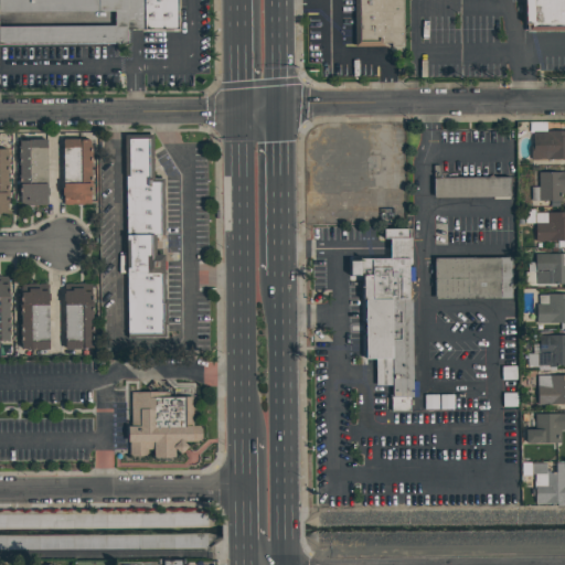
[(0,0),(177,0),(177,29),(127,29),(127,44),(0,44),(0,0)]
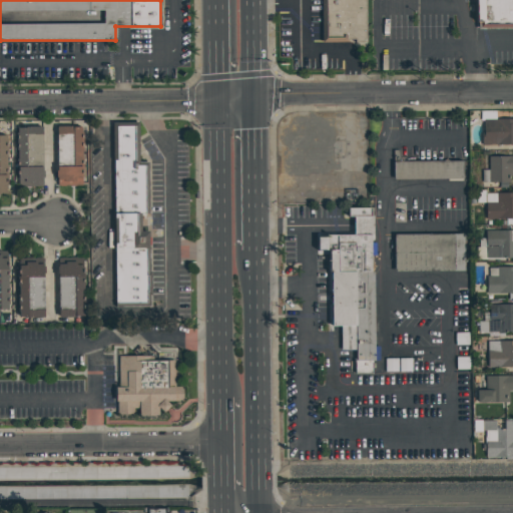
[(368,0),(368,44),(324,44),(324,0),(368,0)]
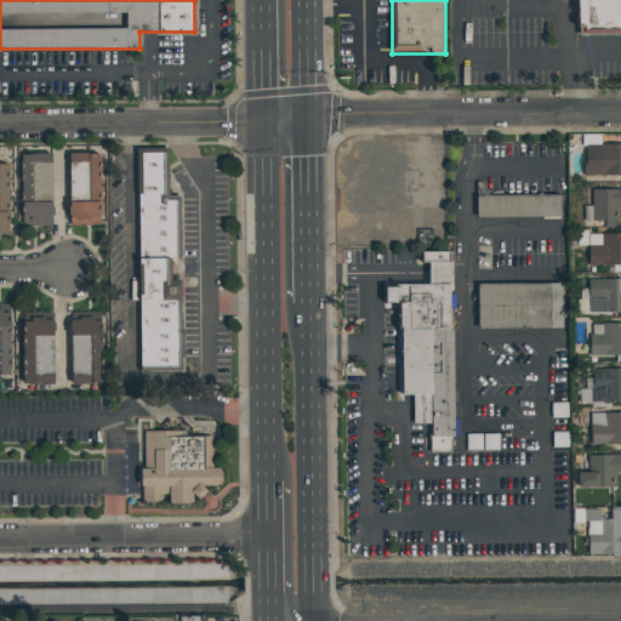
[(620,0),(620,28),(580,28),(580,0),(620,0)]
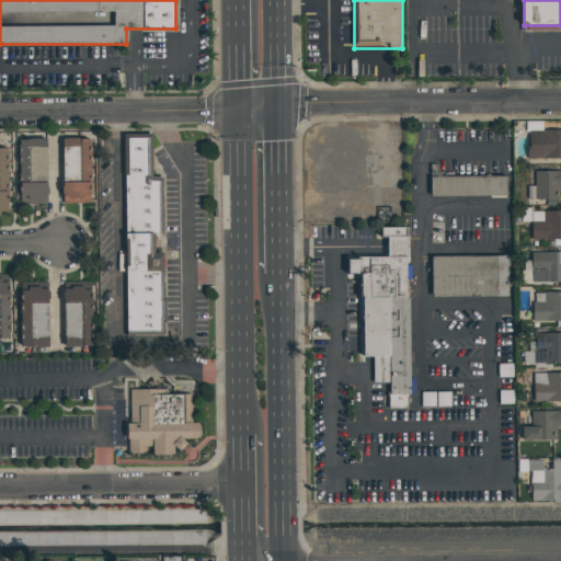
[(526,122),(542,122),(542,130),(560,129),(560,158),(527,159),(527,150),(529,150),(528,132),(526,132),(526,122)]
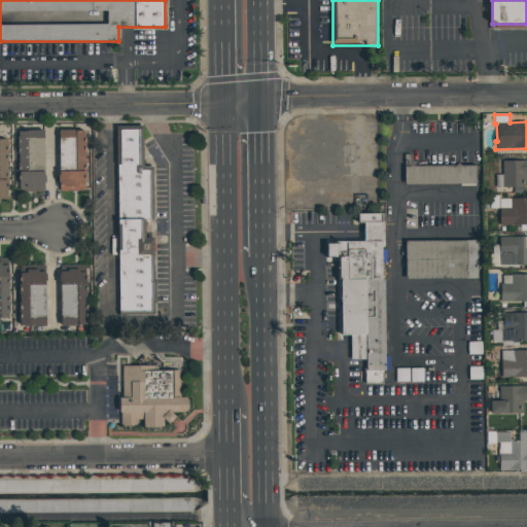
[(115,126),(142,126),(143,166),(151,166),(152,219),(145,220),(145,237),(152,237),(153,271),(152,271),(152,279),(155,279),(155,304),(153,304),(153,313),(118,313),(117,219),(118,219),(117,165),(116,165),(115,126)]
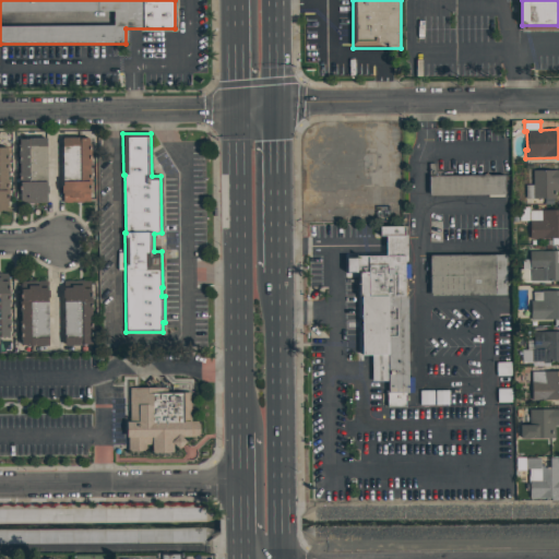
[(19,139),(28,139),(28,138),(46,138),(47,202),(20,203),(19,139)]
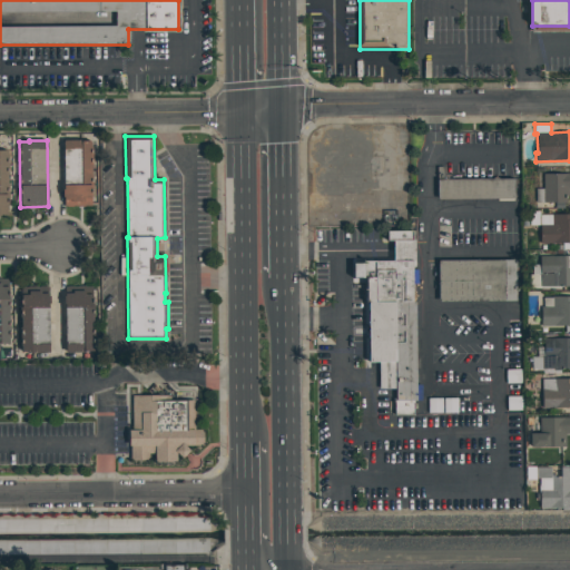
[(64,141),(90,140),(91,206),(65,206),(64,141)]
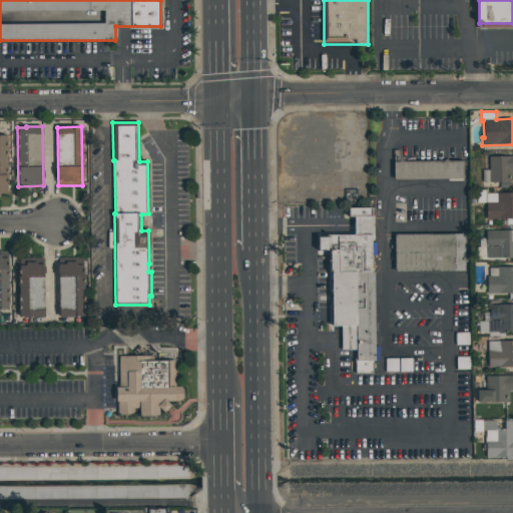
[(488,156),(510,156),(510,155),(512,155),(512,170),(511,170),(511,175),(509,176),(509,182),(507,182),(507,187),(499,187),(499,182),(482,182),(482,170),(489,169),(488,156)]
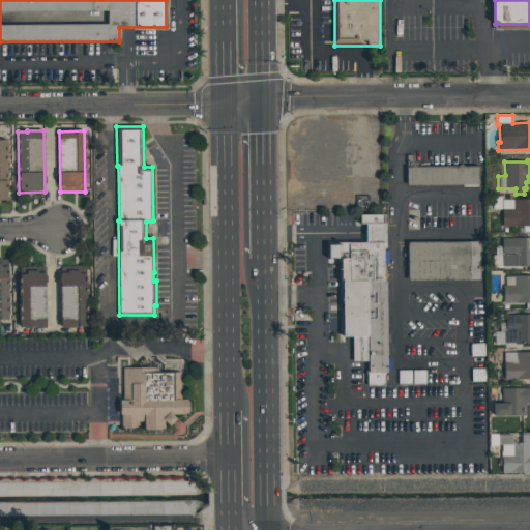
[(406,167),(477,166),(478,184),(477,184),(477,186),(462,187),(462,185),(406,185),(406,167)]
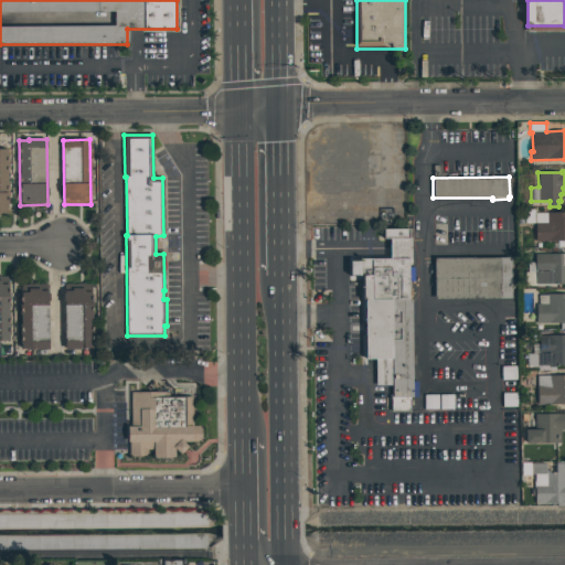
[(379,209),(393,209),(393,224),(379,224),(379,209)]
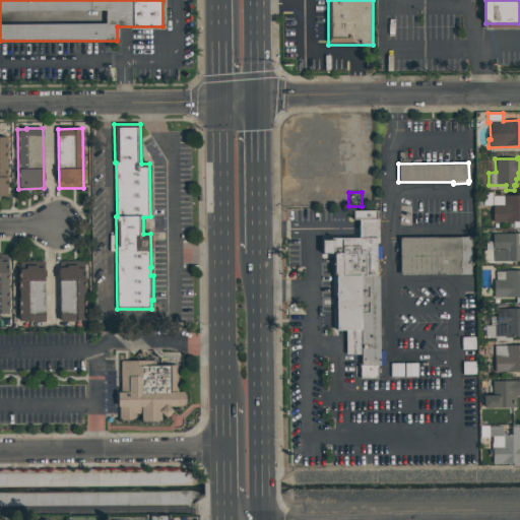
[(493,196),(519,195),(519,226),(513,226),(513,222),(493,222),(493,196)]
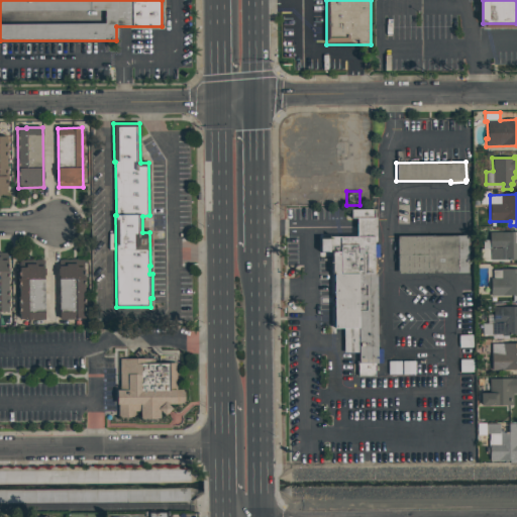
[(343,352),(343,328),(334,328),(334,275),(332,275),(332,252),(320,252),(319,238),(332,238),(332,236),(354,236),(354,218),(350,218),(350,209),(373,209),(373,218),(376,218),(377,241),(374,241),(374,244),(379,244),(379,257),(374,257),(374,274),(377,274),(377,349),(382,349),(383,364),(375,364),(375,376),(357,376),(357,363),(358,363),(358,352),(343,352)]
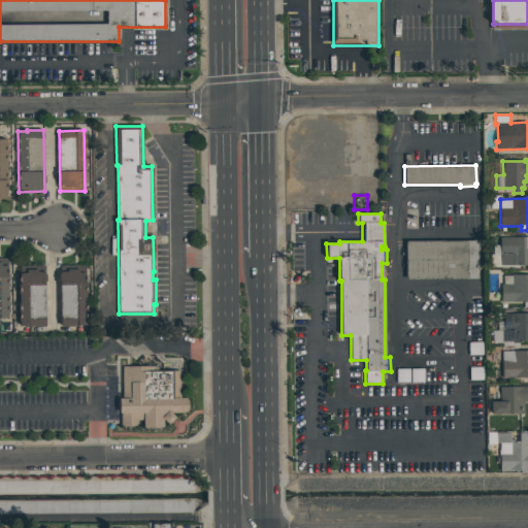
[(499,237),(527,237),(527,265),(521,265),(521,266),(519,266),(519,267),(491,267),(490,254),(493,254),(493,245),(500,245),(499,237)]
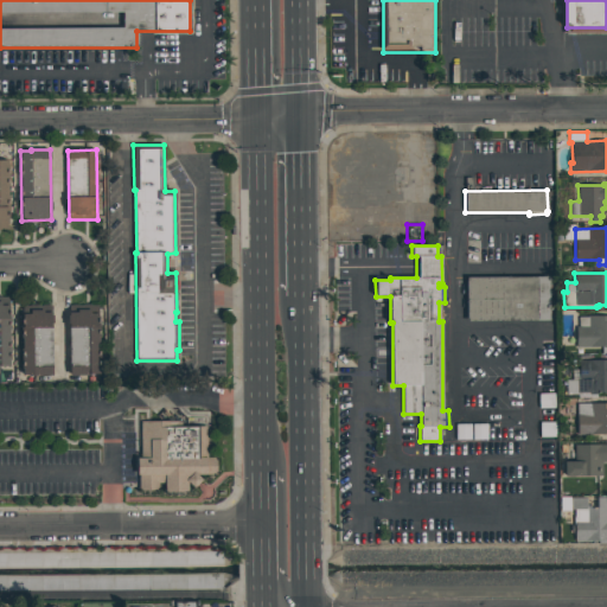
[(466,278),(548,276),(549,320),(467,321),(466,278)]
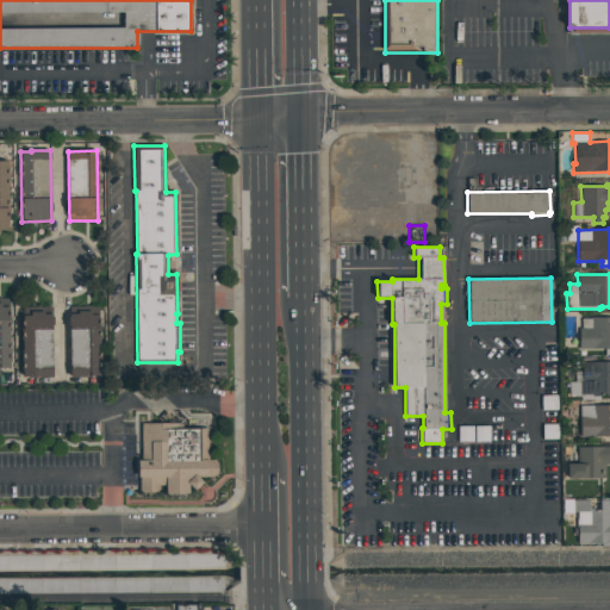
[(0,368),(11,368),(10,304),(0,304),(0,368)]
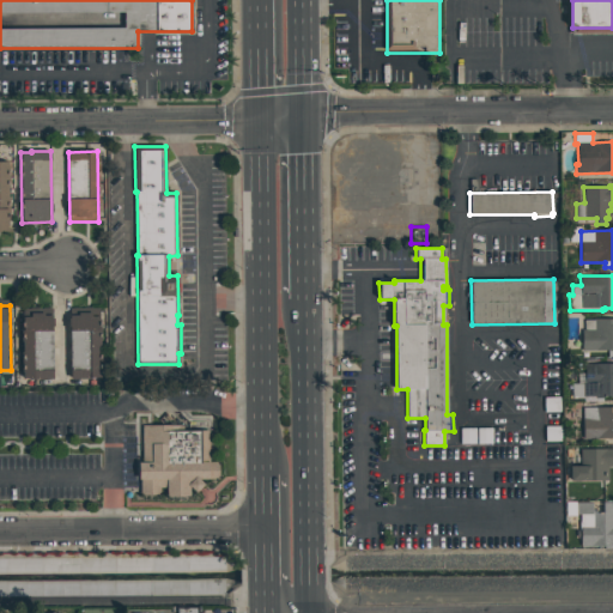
[(53,315),(53,380),(32,380),(32,378),(24,378),(23,317),(31,317),(31,313),(43,313),(43,315),(53,315)]
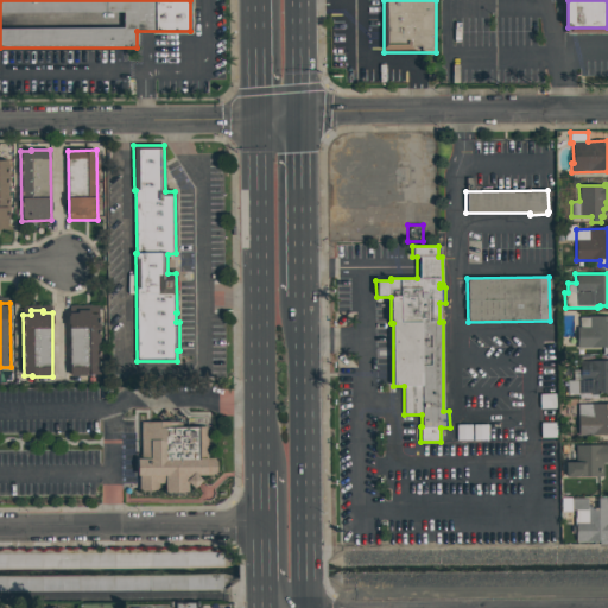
[(99,314),(100,375),(70,375),(69,312),(77,312),(77,310),(90,310),(90,314),(99,314)]
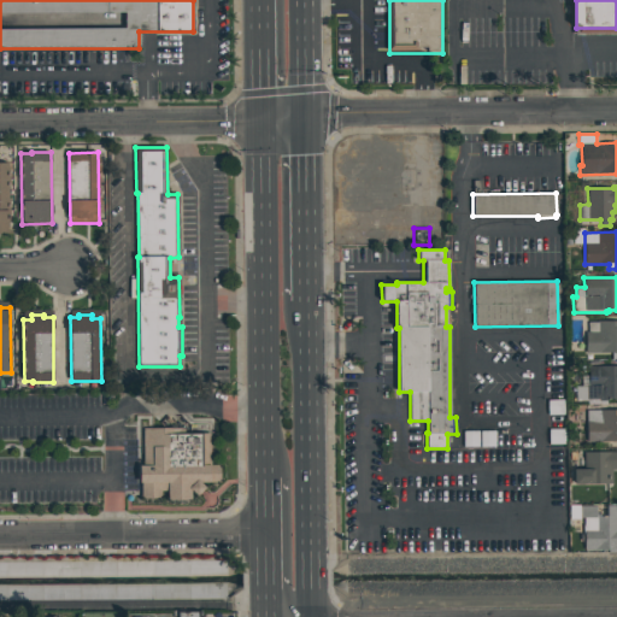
[(598,321),(616,321),(616,359),(612,359),(612,353),(586,353),(585,333),(587,331),(587,322),(598,322),(598,321)]
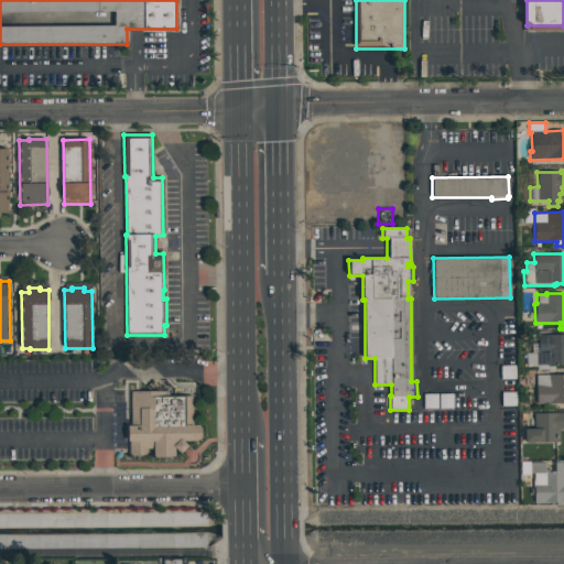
[(563,328),(563,365),(555,365),(555,367),(554,367),(554,369),(538,369),(538,368),(537,368),(537,367),(525,367),(525,354),(531,353),(531,344),(538,344),(538,335),(539,335),(539,328),(546,328),(546,335),(561,335),(561,329),(563,328)]
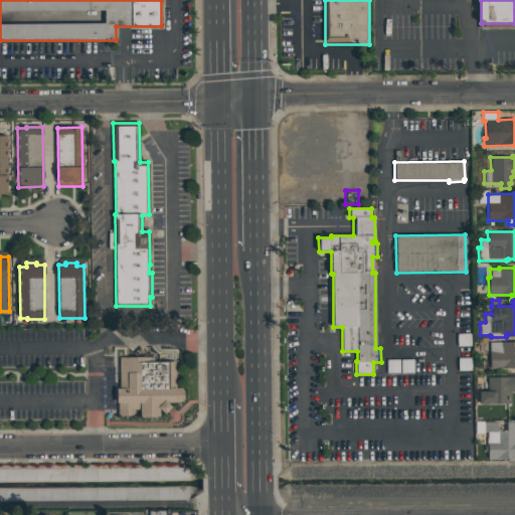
[(457,347),(457,334),(470,334),(470,346),(457,347)]
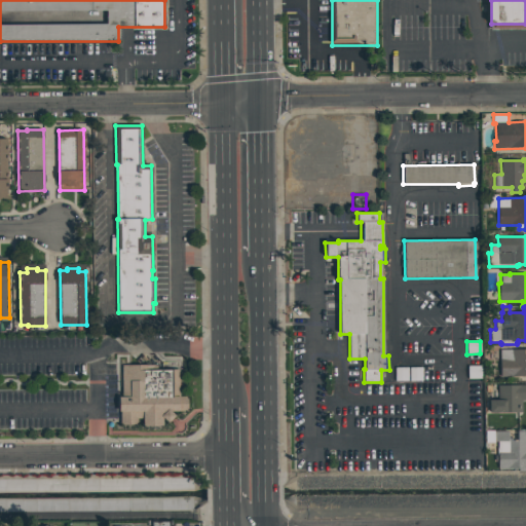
[(499,349),(525,349),(525,376),(500,377),(499,349)]
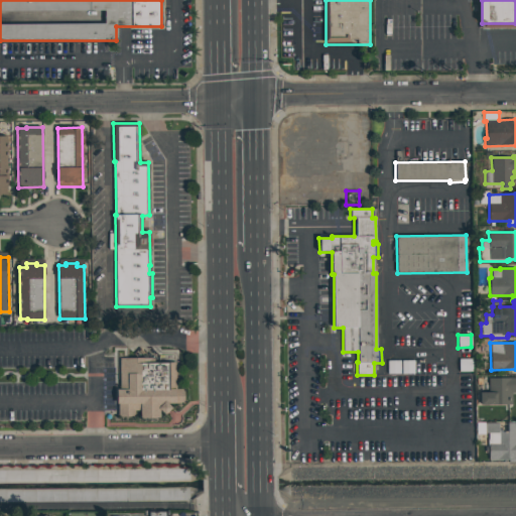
[(159,409),(159,418),(140,418),(140,410),(134,410),(134,416),(118,417),(118,404),(116,404),(116,389),(120,389),(119,358),(153,358),(154,363),(169,363),(169,362),(175,362),(176,389),(183,389),(183,403),(167,403),(171,408),(164,414),(159,409)]
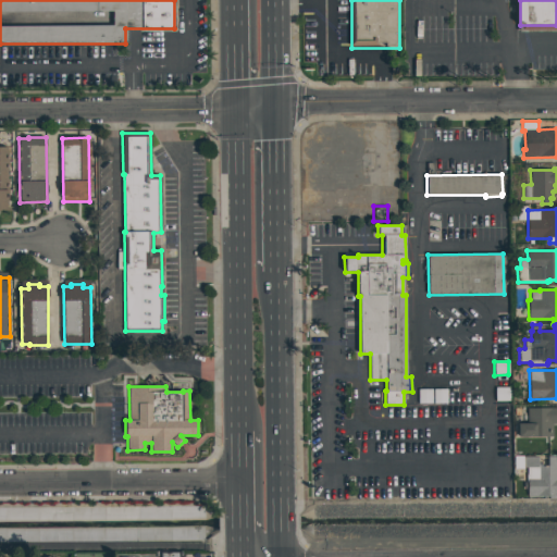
[(495,401),(495,387),(509,387),(509,401),(495,401)]
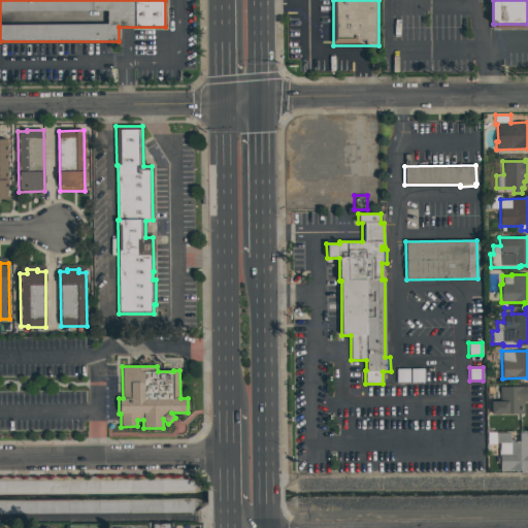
[(396,369),(409,368),(409,382),(396,383),(396,369)]
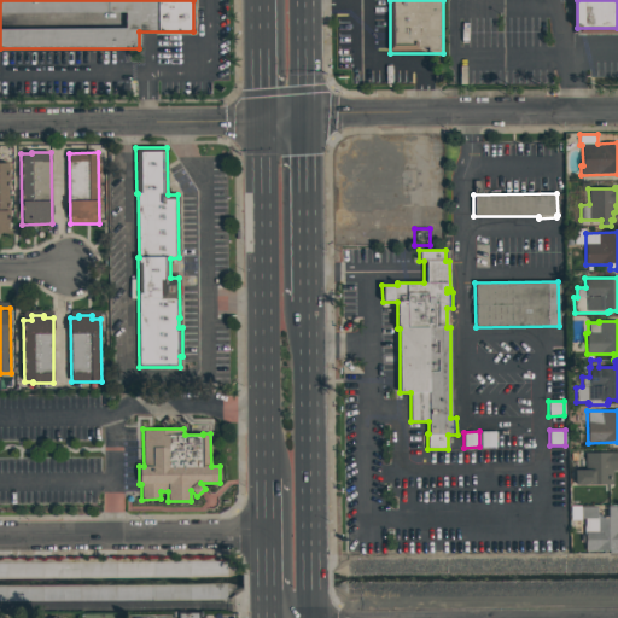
[(481,432),(496,431),(496,448),(481,448),(481,432)]
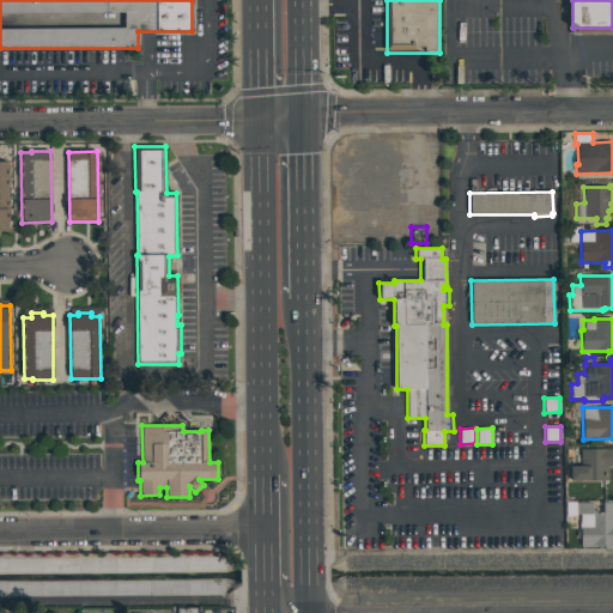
[(580,449),(612,449),(612,466),(608,466),(608,480),(570,481),(570,466),(581,466),(580,449)]
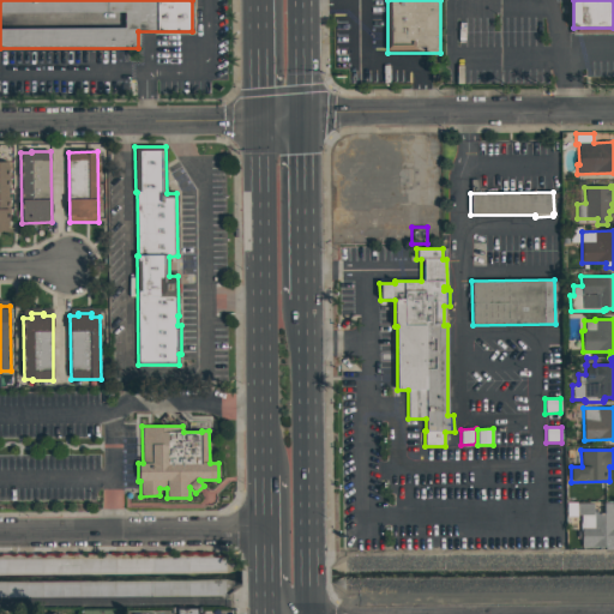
[(576,504),(593,504),(593,511),(597,511),(597,513),(603,513),(603,504),(613,503),(613,549),(605,551),(605,547),(581,547),(581,539),(578,539),(578,531),(581,531),(579,523),(581,523),(581,516),(576,516),(576,504)]
